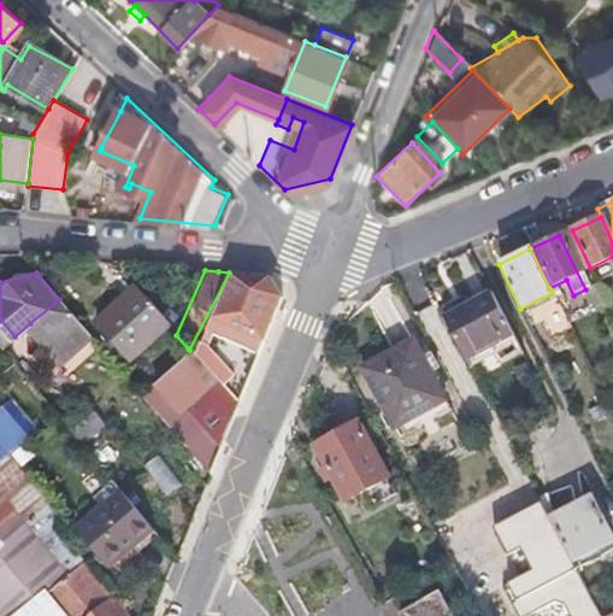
[(267,277),(229,273),(189,350),(239,402),(281,298),(267,277)]
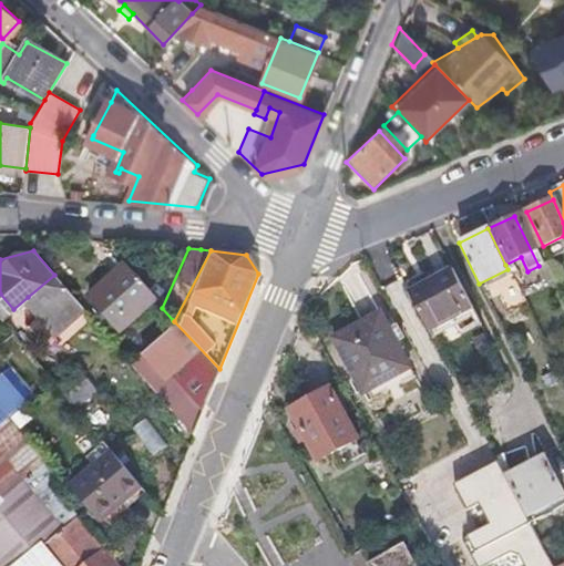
[(146,291),(114,258),(78,291),(110,326),(146,291)]
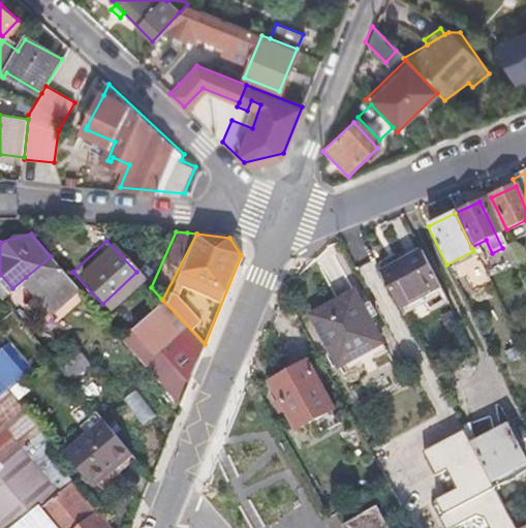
[(425,254),(424,251),(407,260),(380,275),(399,310),(441,287),(425,254)]
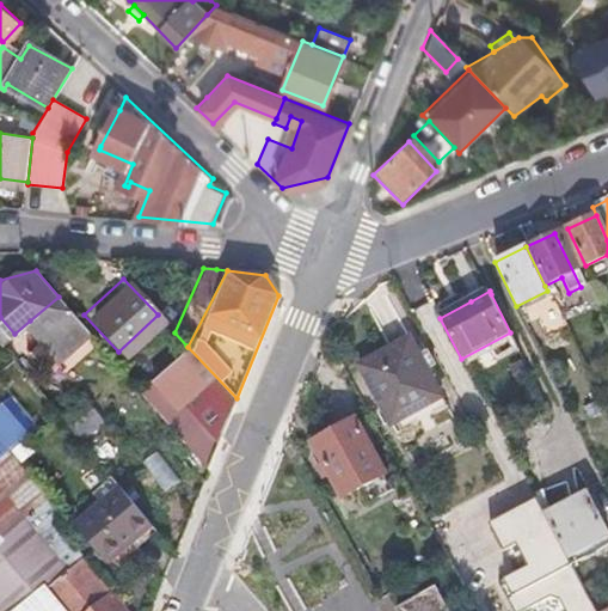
[(435,309),(440,318),(471,301),(466,292),(435,309)]
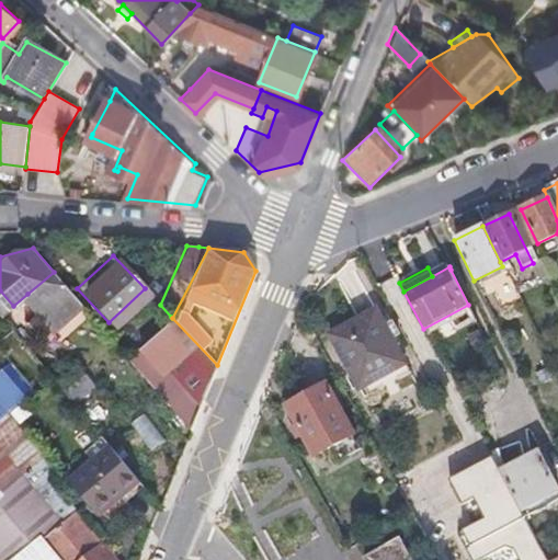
[(54,272),(27,294),(57,328),(82,306),(54,272)]
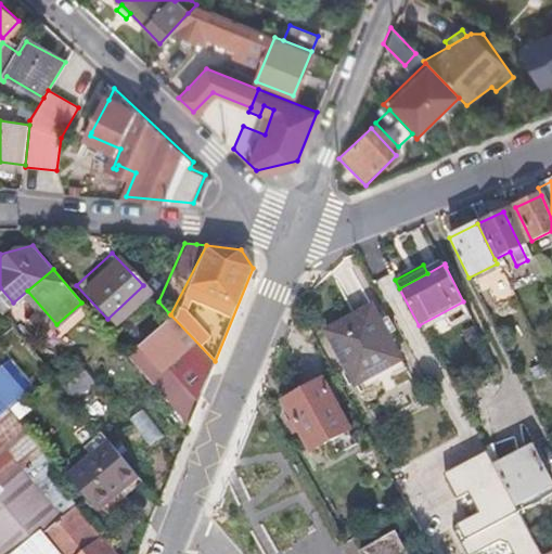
[(373,305),(325,331),(359,394),(407,368),(373,305)]
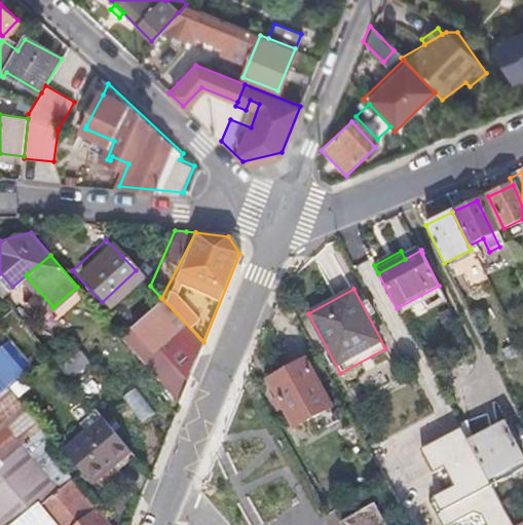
[(178,406),(203,342),(161,298),(160,297),(118,335),(178,406)]
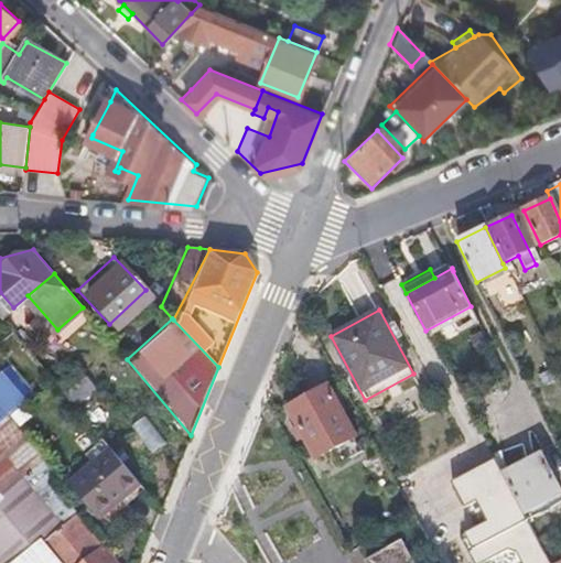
[(467,337),(474,350),(485,346),(478,332),(467,337)]
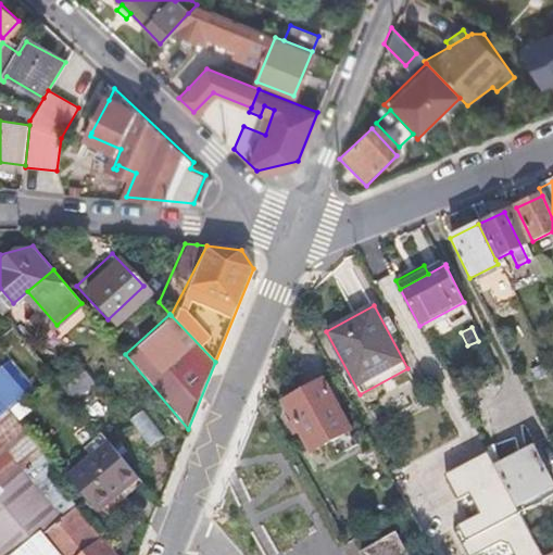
[(22,396),(35,387),(9,356),(0,364),(0,554),(21,554),(29,549),(44,535),(58,524),(64,530),(80,517),(75,512),(78,509),(50,477),(59,470),(24,427),(9,407),(22,396)]
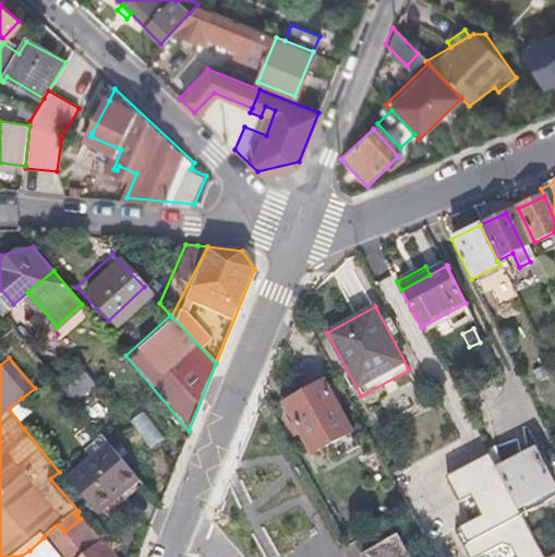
[(94,384),(75,361),(57,375),(75,399),(94,384)]
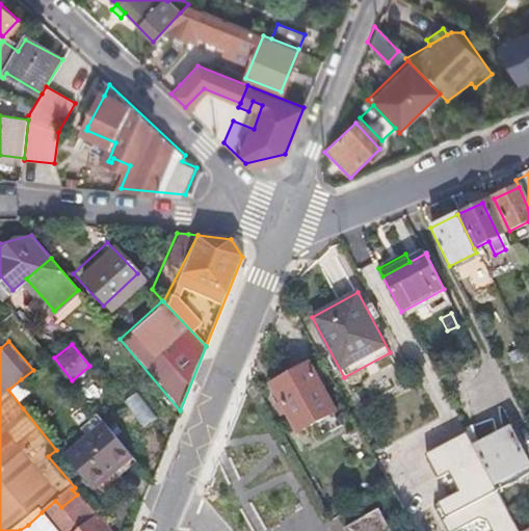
[(514,348),(510,353),(517,359),(521,353),(514,348)]
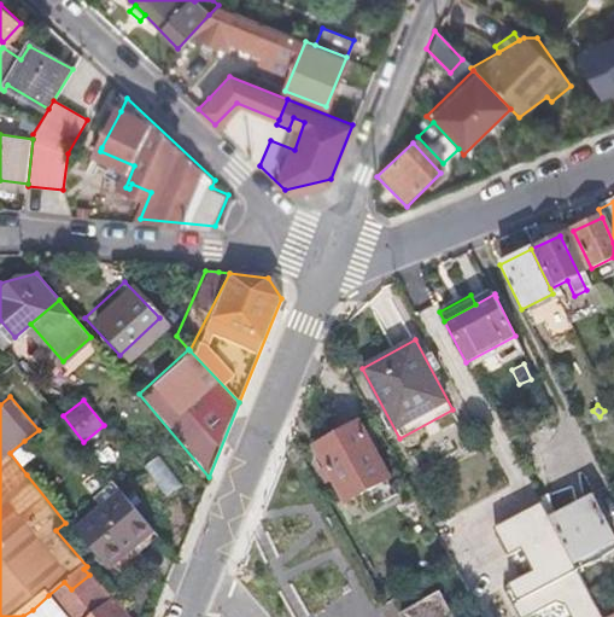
[(317,447),(334,478),(348,501),(391,477),(361,424),(317,447)]
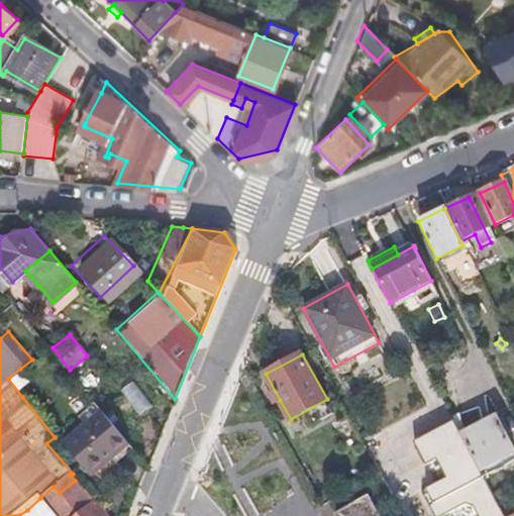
[(436,360),(424,368),(428,374),(439,367),(436,360)]
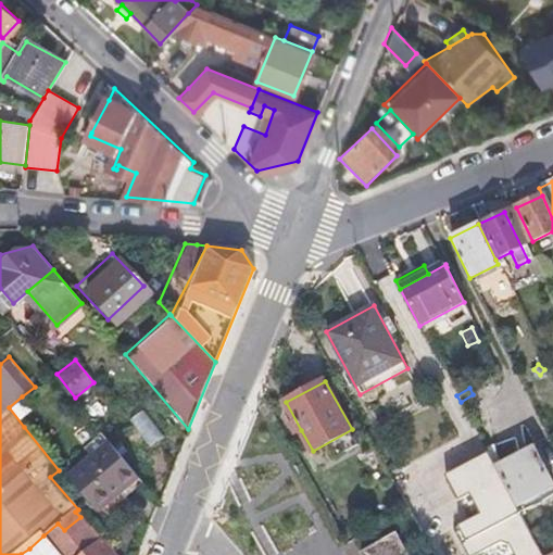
[(37,415),(22,396),(9,407),(24,427),(37,415)]
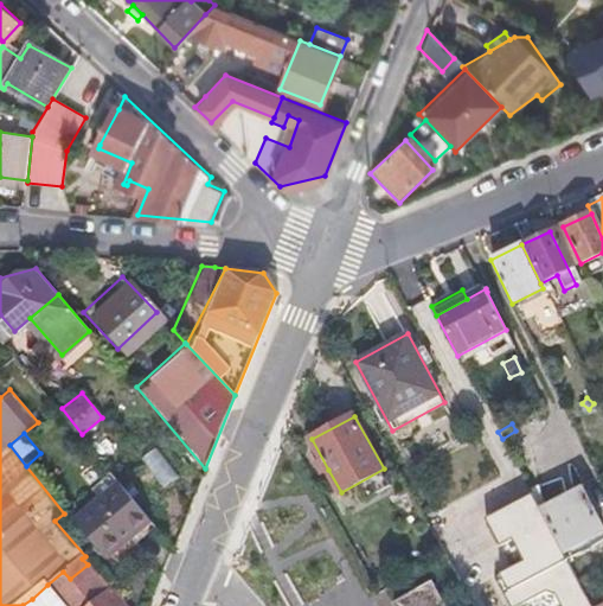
[(149,518),(108,471),(91,485),(94,488),(91,490),(94,492),(91,495),(97,501),(82,514),(113,550),(149,518)]
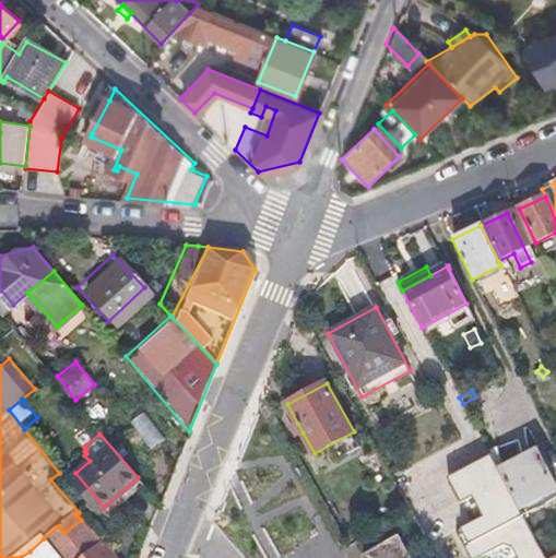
[(533,450),(497,470),(521,514),(540,503),(535,497),(554,487),(533,450)]
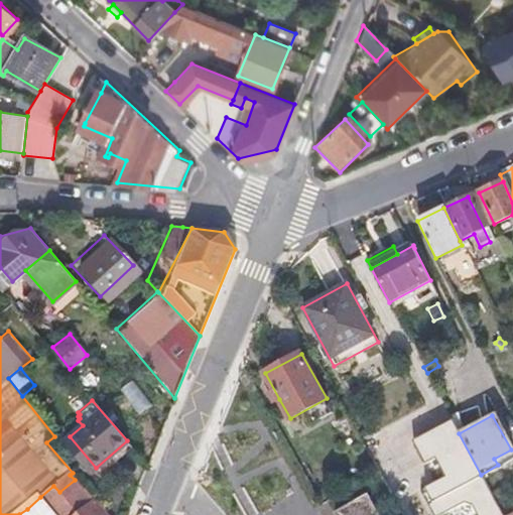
[(459,433),(451,419),(411,440),(423,465),(434,460),(443,478),(432,483),(418,491),(430,514),(438,514),(462,504),(468,506),(473,514),(502,514),(481,475),(459,433)]
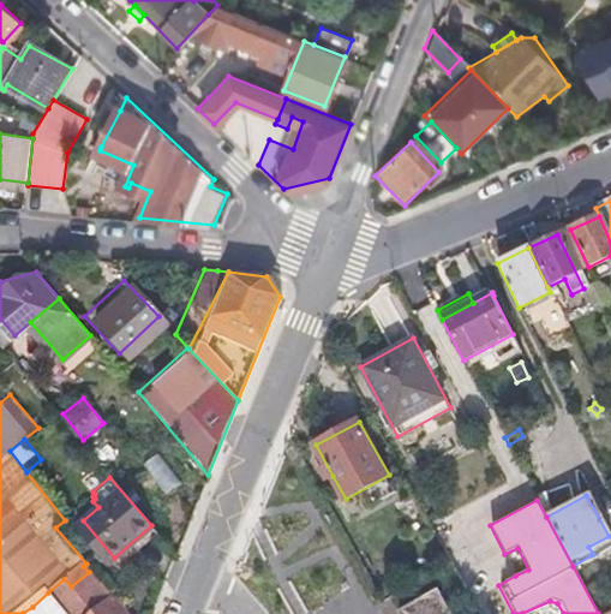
[(114,558),(83,520),(76,528),(107,564),(114,558)]
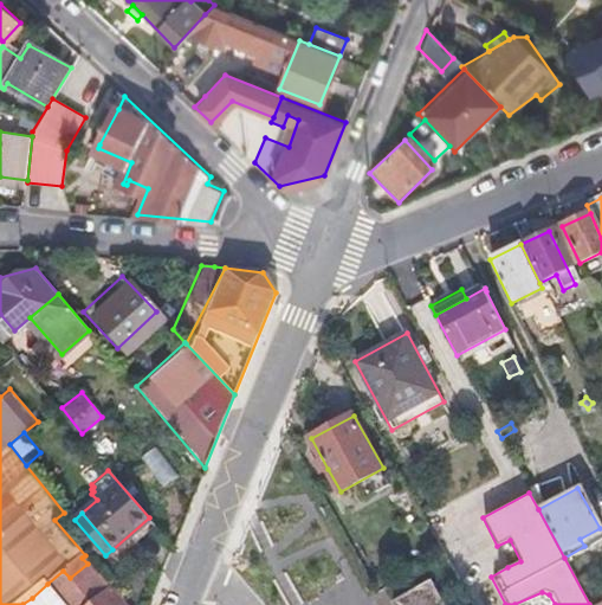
[(601,533),(600,528),(580,539),(584,546),(601,536),(601,533)]
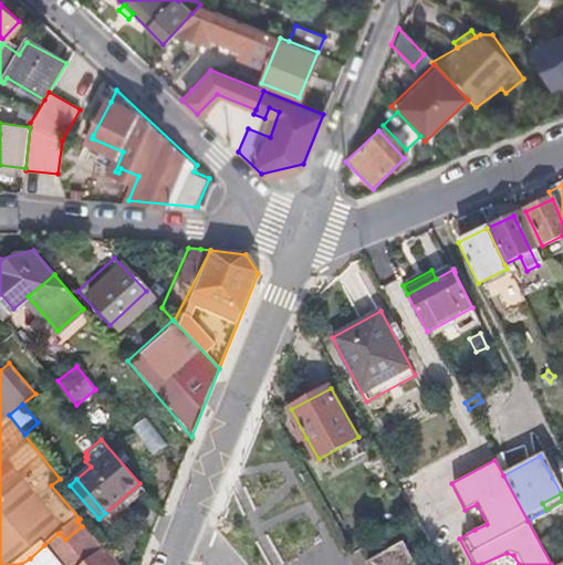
[(477,504),(465,510),(475,530),(487,524),(477,504)]
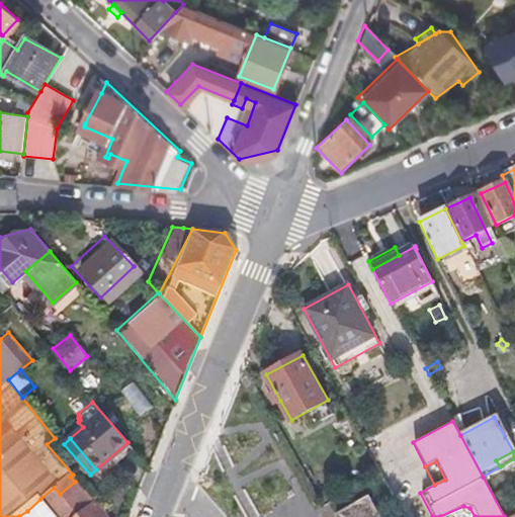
[(105,516),(75,482),(60,494),(54,488),(40,499),(56,516),(105,516)]
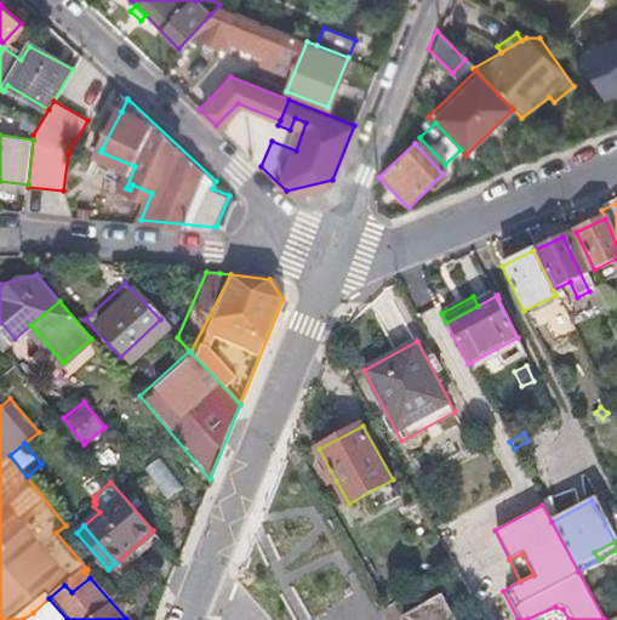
[(449,619),(436,595),(398,615),(399,619),(449,619)]
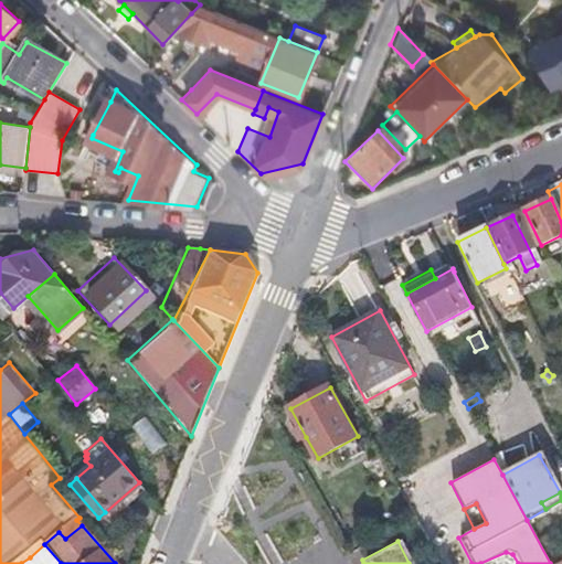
[(61,563),(44,544),(30,557),(35,563),(61,563)]
